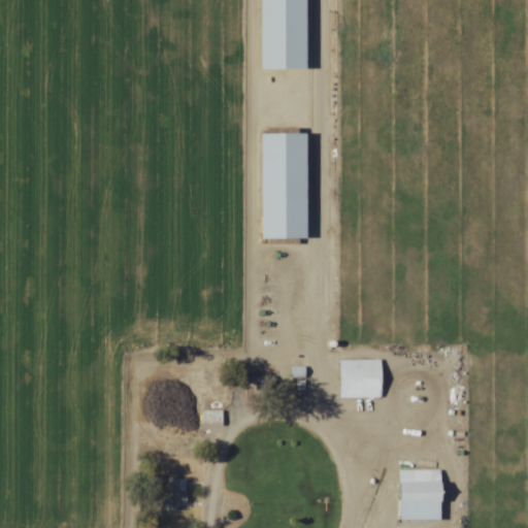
[(260,0),(260,70),(306,70),(305,0),(260,0)]
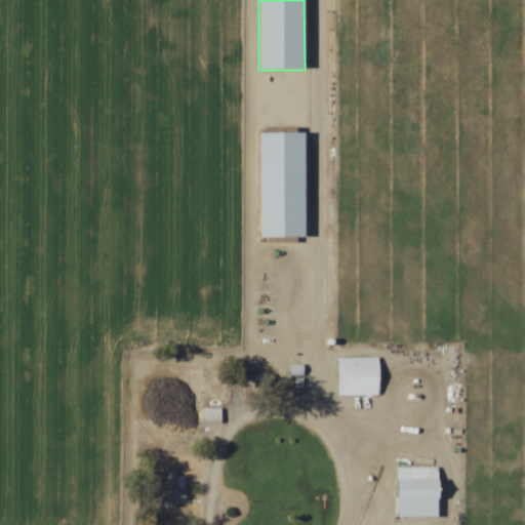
[(259,239),(306,239),(306,133),(259,133),(259,239)]
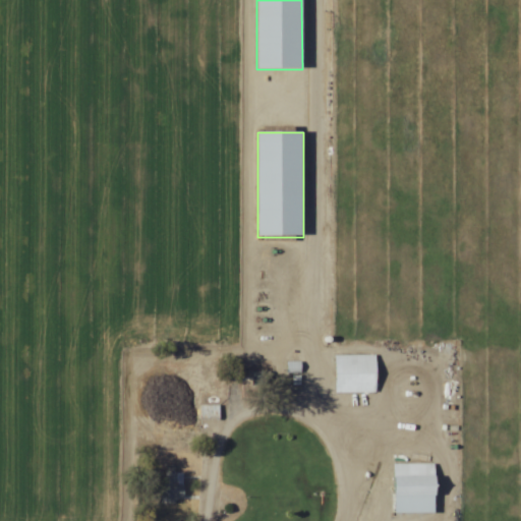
[(334,394),(375,394),(375,356),(334,356),(334,394)]
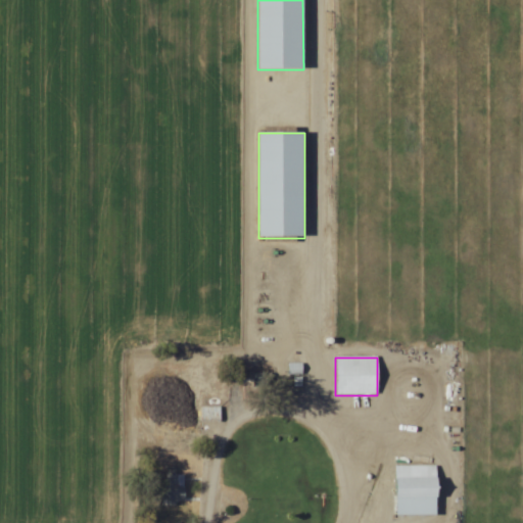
[(219,409),(198,409),(198,423),(219,423),(219,409)]
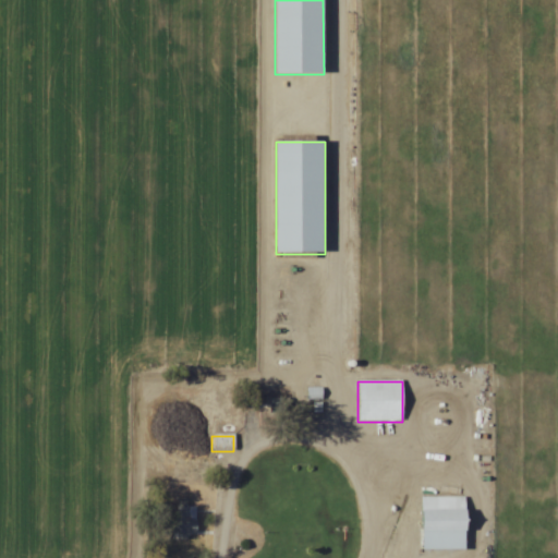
[(465,552),(465,498),(421,498),(421,550),(465,552)]
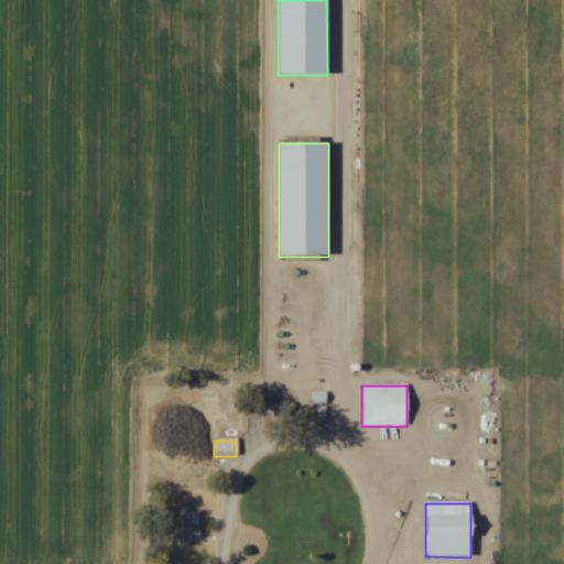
[(174,545),(196,545),(196,512),(187,512),(187,507),(174,507),(174,545)]
